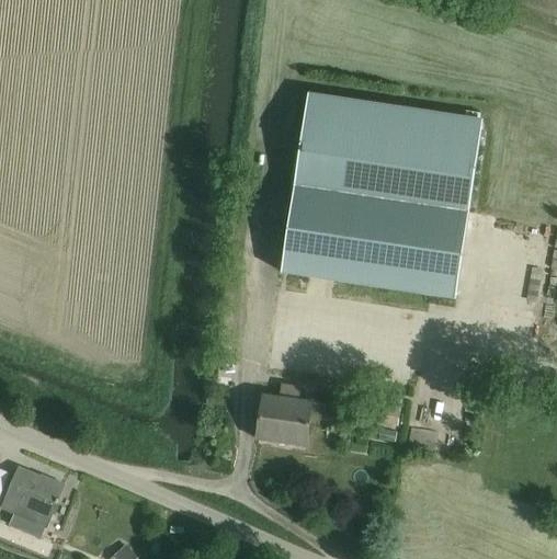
[(465,210),(479,117),(306,91),(291,195),(279,271),(451,298),(465,210)]
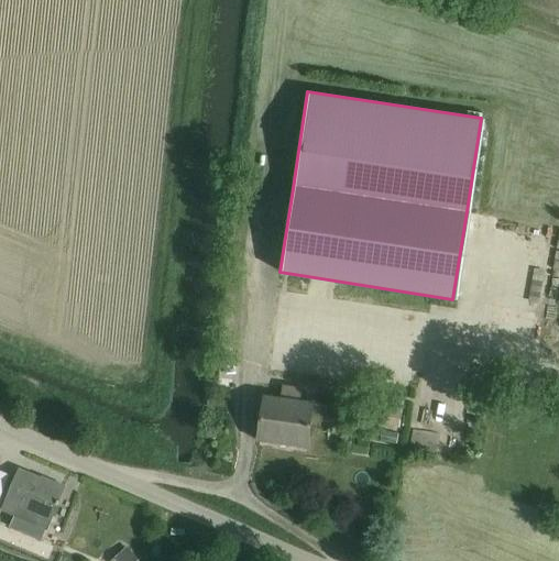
[(311,403),(295,399),(297,388),(280,386),(277,397),(260,395),(253,440),(304,448),(310,405),(311,403)]
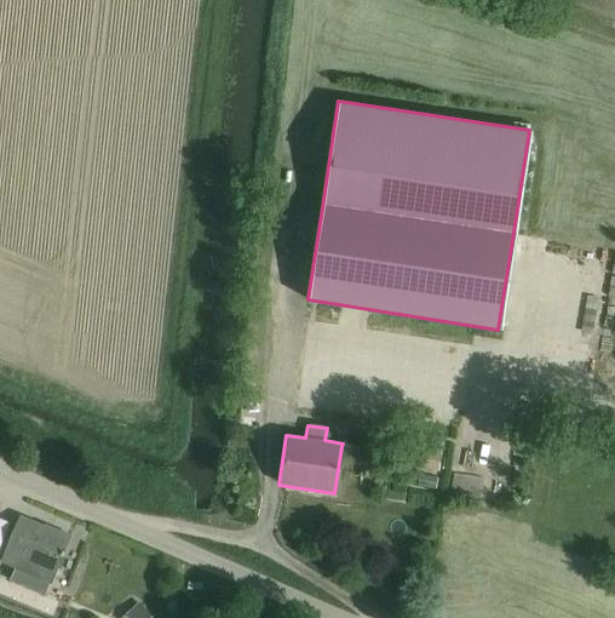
[(436,470),(441,441),(415,436),(411,467),(436,470)]
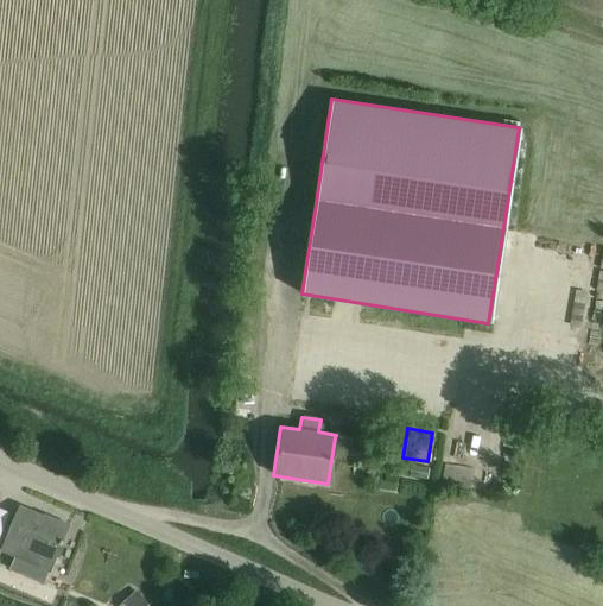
[(61,544),(62,541),(59,540),(65,524),(45,517),(45,518),(17,507),(4,542),(50,561),(57,543),(61,544)]
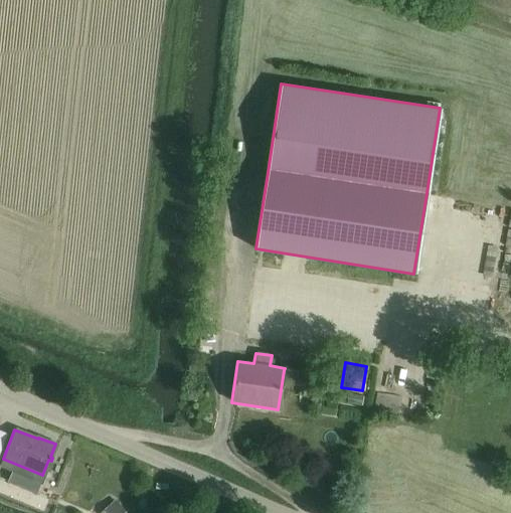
[(113,499),(97,512),(121,512),(124,511),(113,499)]
